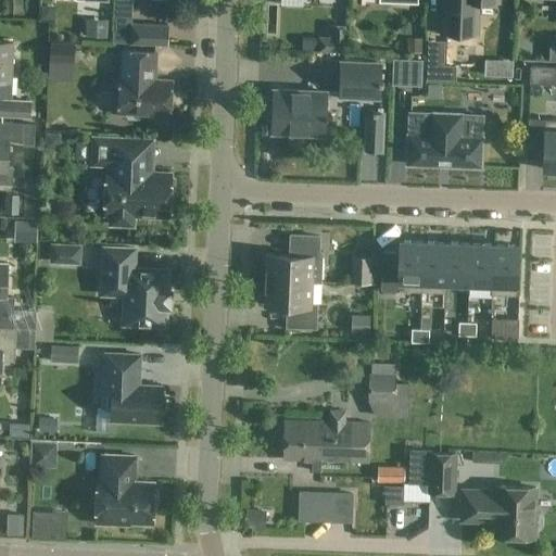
[(497,1),(497,0),(443,0),(442,33),(476,34),(477,0),(497,1)]
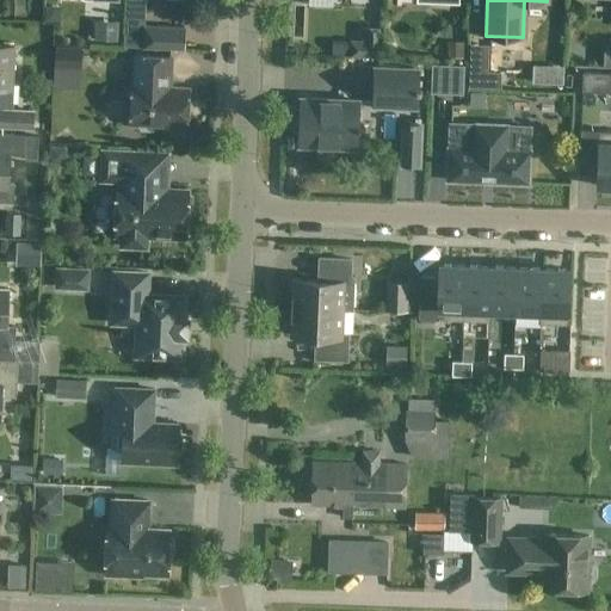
[(143,36),(124,35),(123,47),(184,49),(184,28),(143,26),(143,36)]
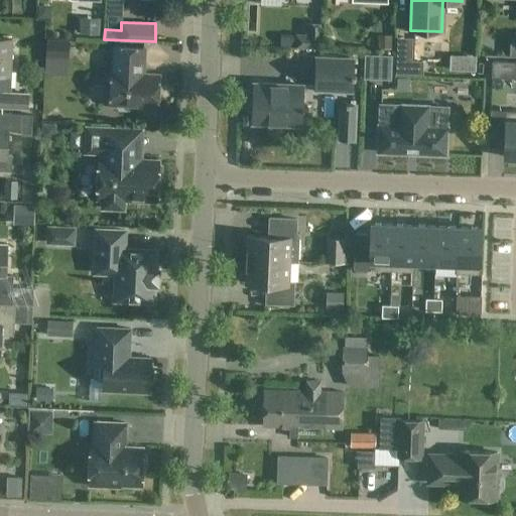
[(321,48),(323,22),(308,22),(308,32),(295,32),(295,47),(321,48)]
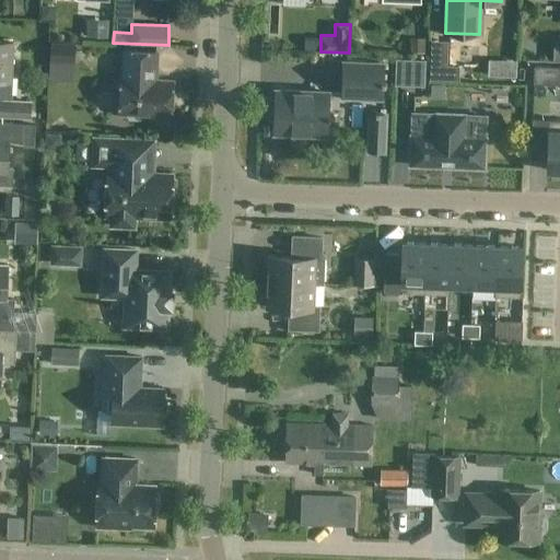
[(0,95),(12,96),(14,43),(0,41),(0,95)]
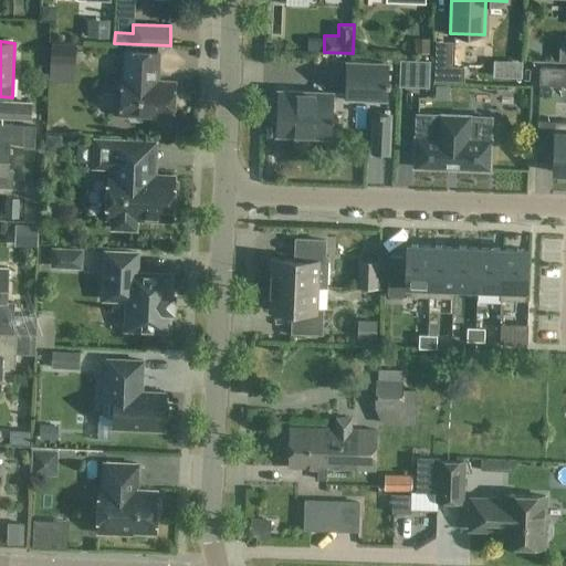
[(52,44),(51,62),(74,62),(74,44),(52,44)]
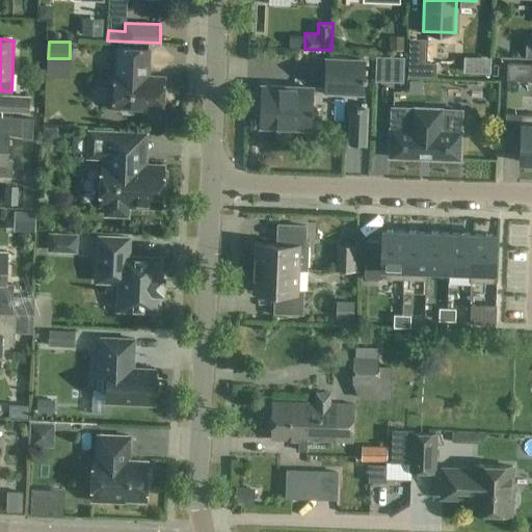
[(149,49),(117,48),(116,75),(114,75),(113,108),(120,108),(124,112),(132,112),(136,109),(163,110),(163,105),(166,101),(167,92),(164,88),(164,77),(148,76),(149,49)]
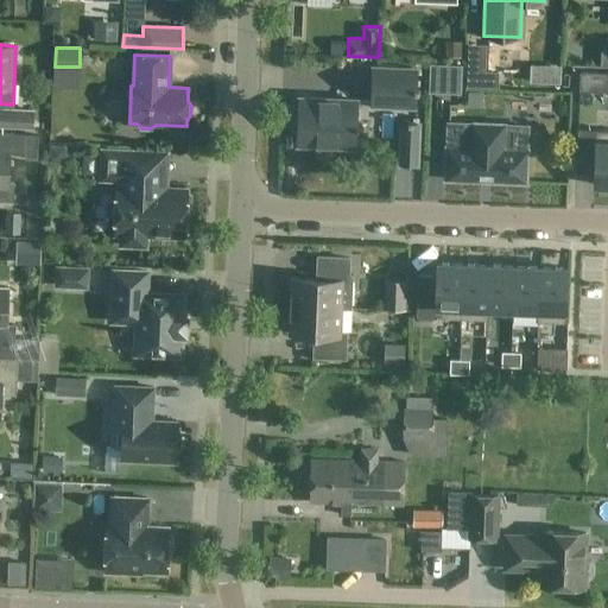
[(462,64),(429,64),(429,89),(461,90),(462,64)]
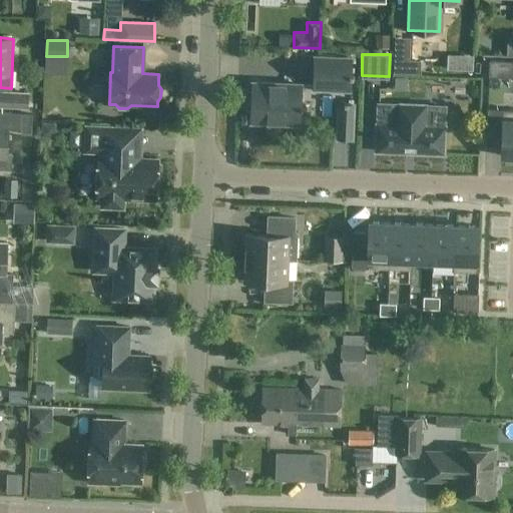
[(66,73),(67,57),(46,56),(45,72),(66,73)]
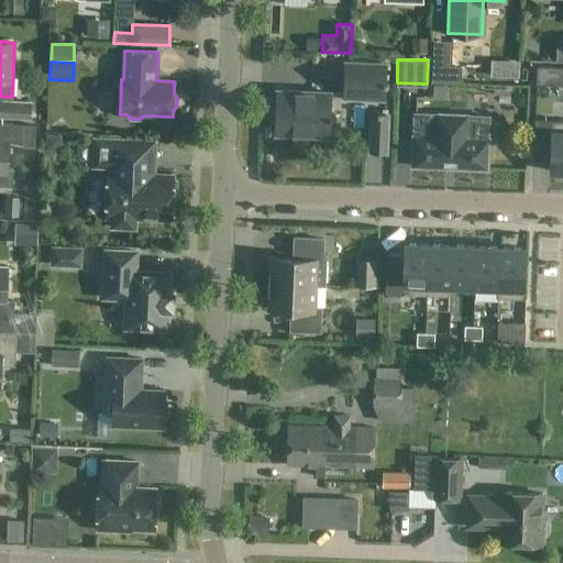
[(385,64),(345,62),(344,97),(384,99),(385,64)]
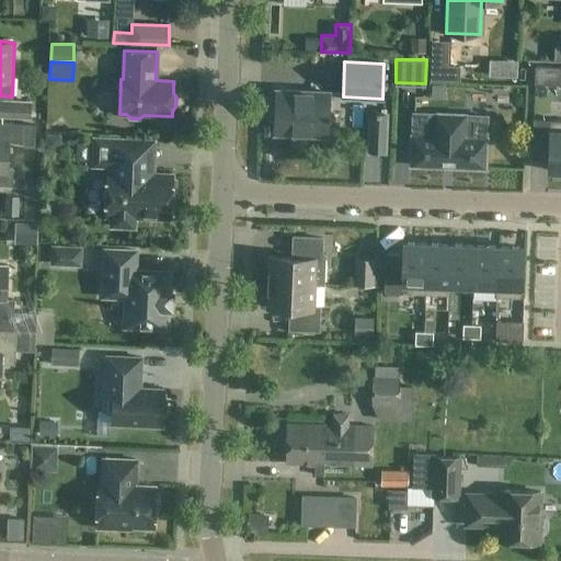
[(274,134),(327,136),(328,116),(331,116),(331,112),(328,112),(329,92),(276,90),(274,134)]
